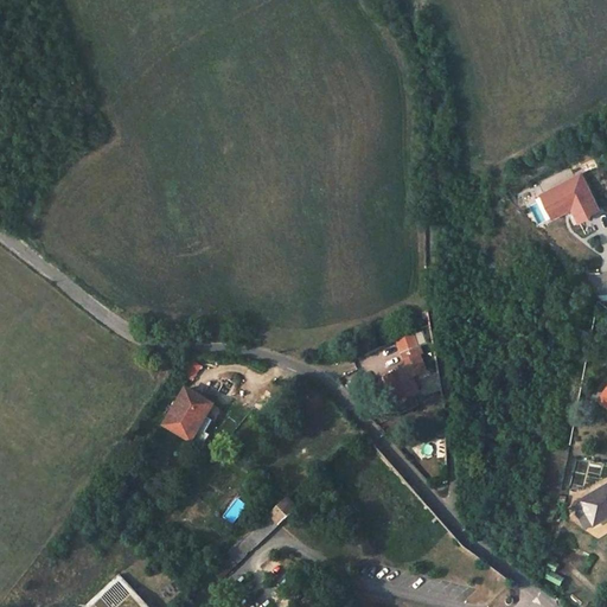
[(541,192),(554,221),(576,211),(581,224),(605,213),(586,172),(541,192)]
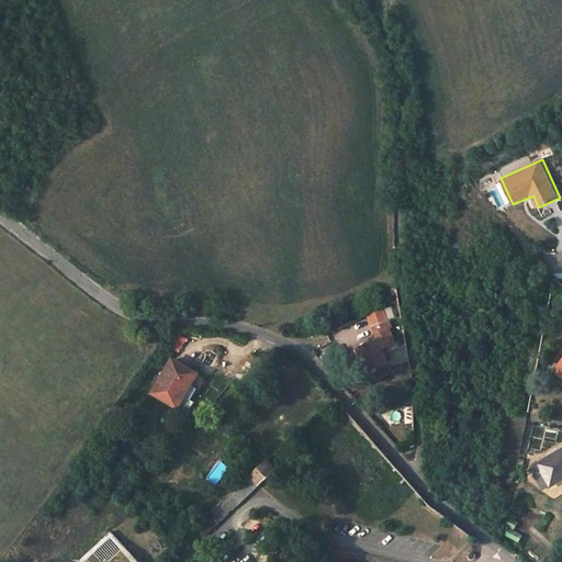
[(9,206),(10,205),(4,200),(0,203),(0,210),(3,212),(9,206)]
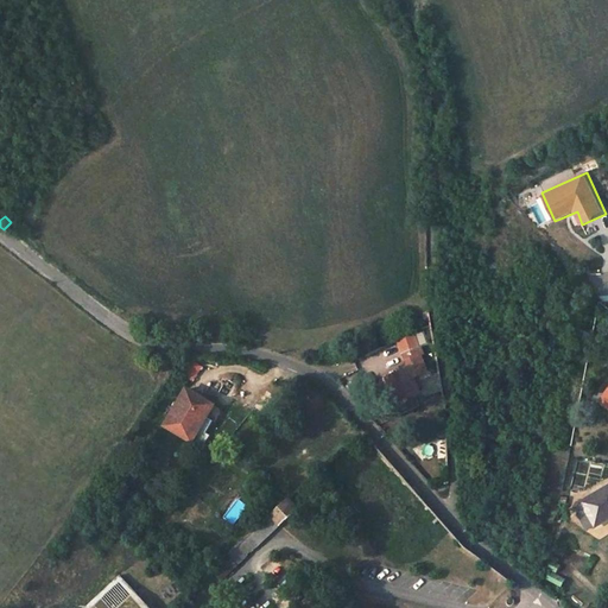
[(4,229),(12,236),(18,229),(10,223),(4,229)]
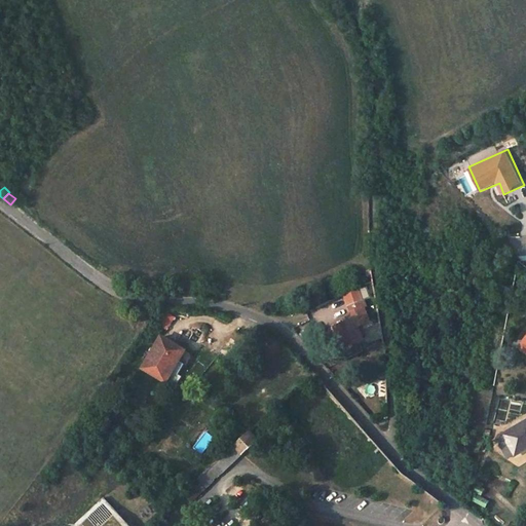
[(368,323),(362,308),(364,307),(362,301),(358,289),(342,294),(346,306),(350,315),(345,318),(346,323),(334,328),(343,347),(362,340),(357,328),(368,323)]
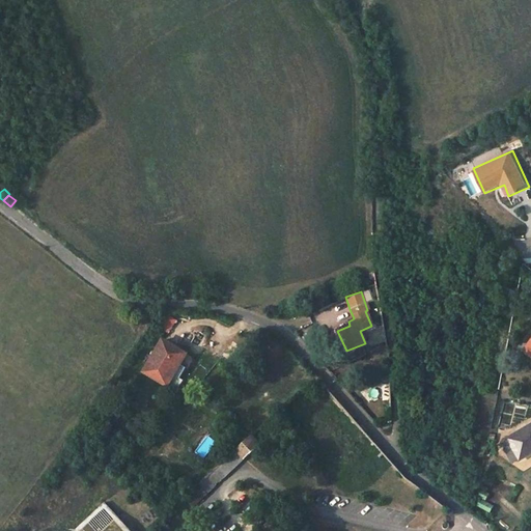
[(175,323),(166,315),(159,325),(168,332),(175,323)]
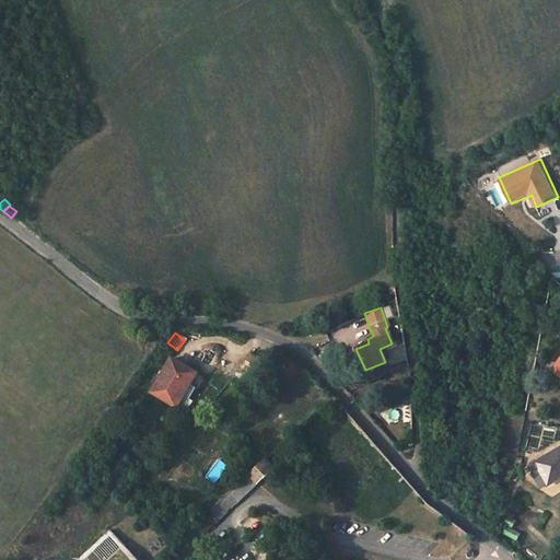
[(190,384),(197,374),(171,359),(152,392),(177,407),(190,384)]
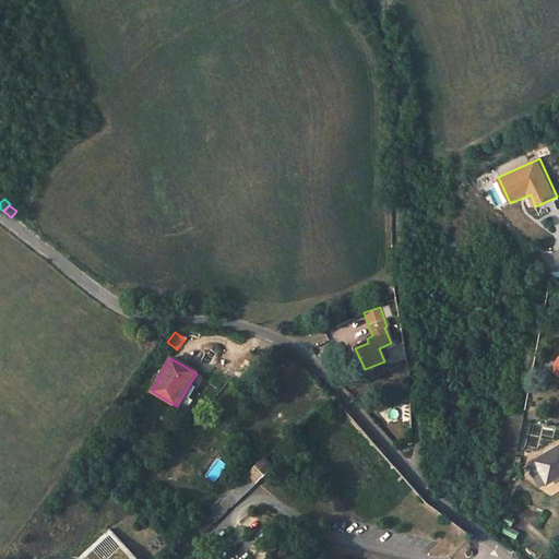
[(190,383),(177,406),(183,411),(197,388),(190,383)]
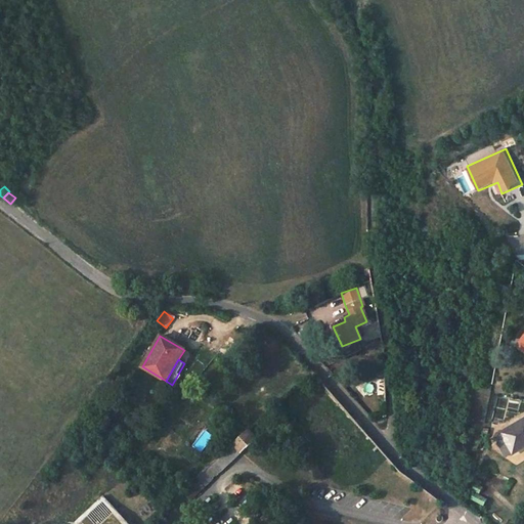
[(511,454),(523,446),(523,419),(499,434),(503,440),(495,444),(504,457),(510,453),(511,454)]
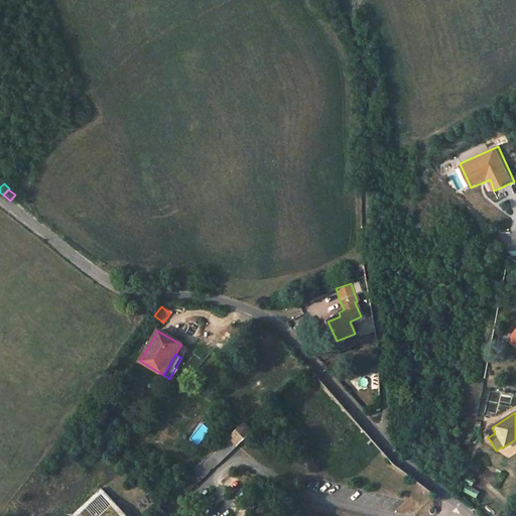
[(178,483),(187,491),(252,431),(244,423),(192,470),(178,483)]
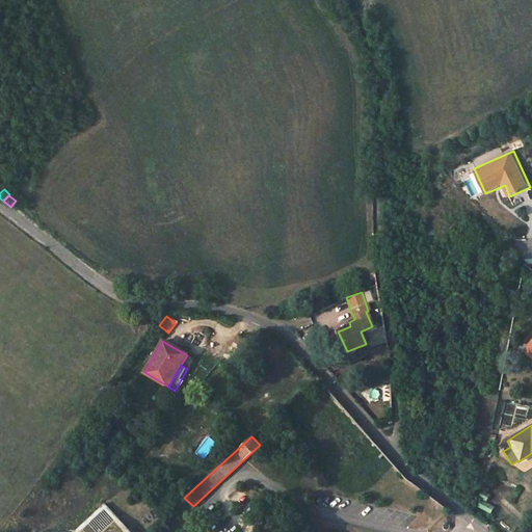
[(333,456),(338,461),(354,446),(349,441),(333,456)]
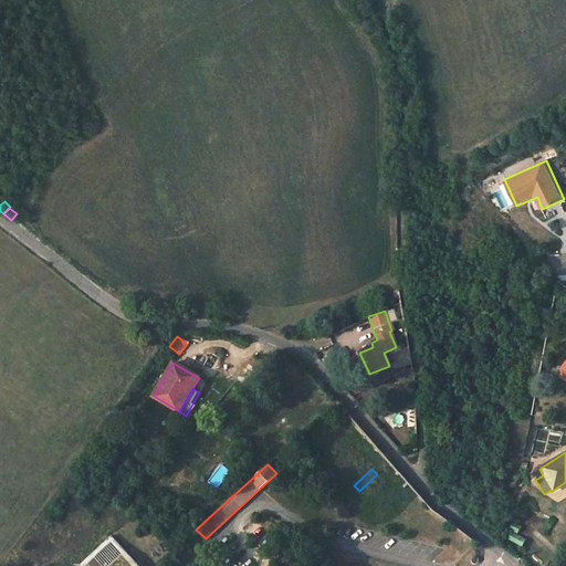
[(136,565),(135,565),(133,565),(129,565),(117,553),(102,565),(98,565),(90,556),(77,565),(136,565)]
